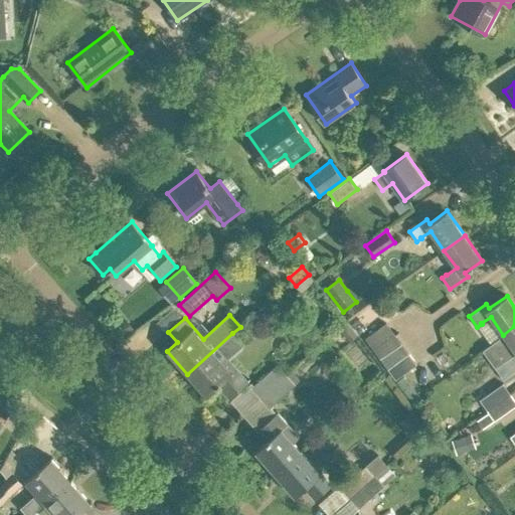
[(365,338),(373,349),(394,333),(386,323),(365,338)]
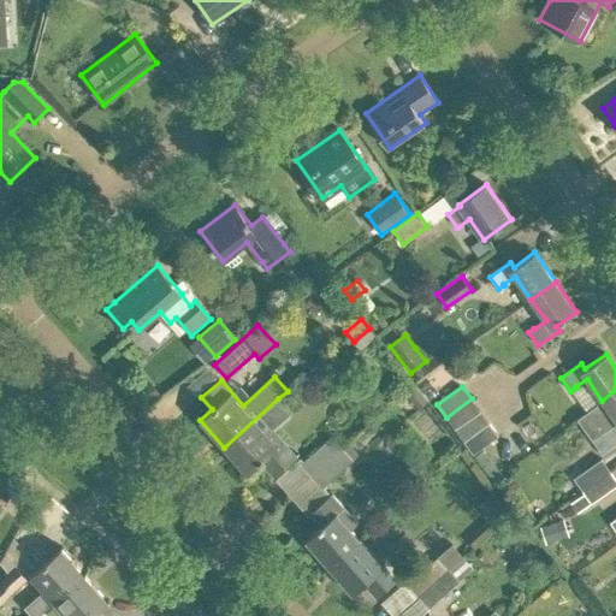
[(615,390),(602,401),(578,419),(603,454),(615,444),(615,390)]
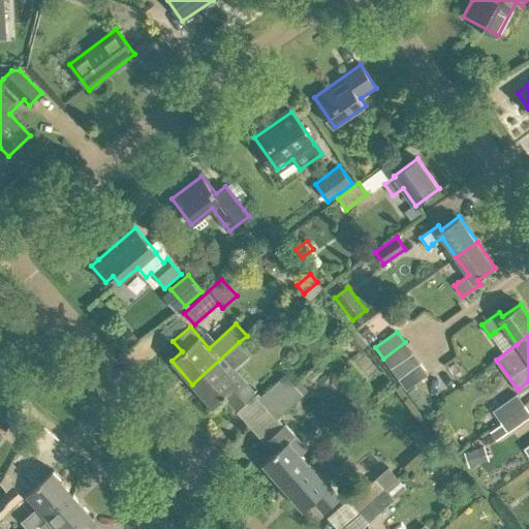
[(239,342),(192,384),(212,407),(224,396),(236,408),(254,392),(234,368),(249,353),(239,342)]
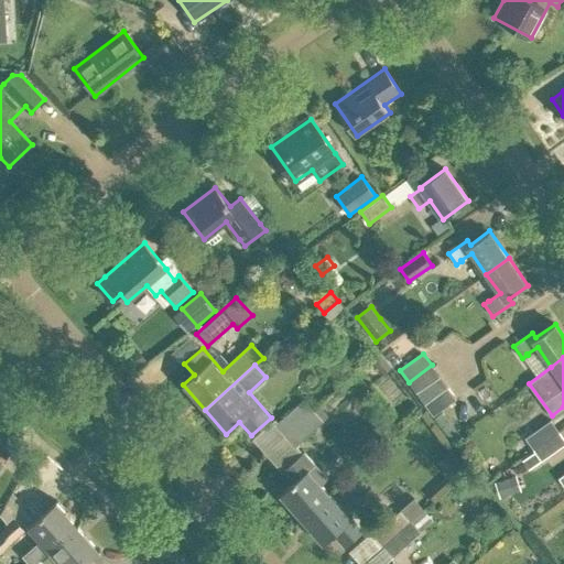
[(409,382),(416,393),(440,377),(432,365),(409,382)]
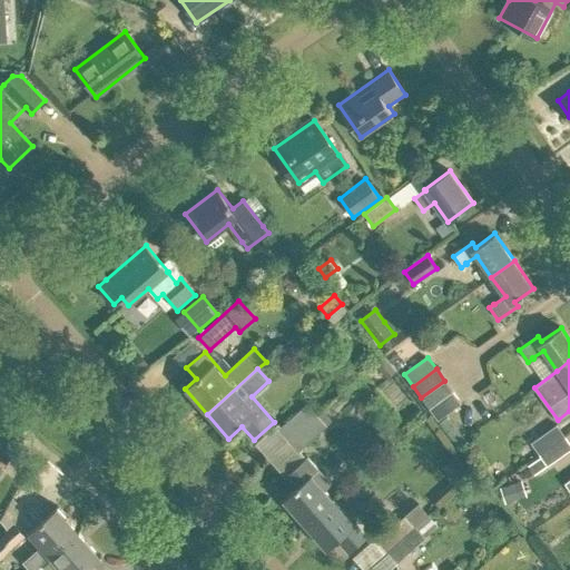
[(421,397),(430,409),(452,391),(444,381),(421,397)]
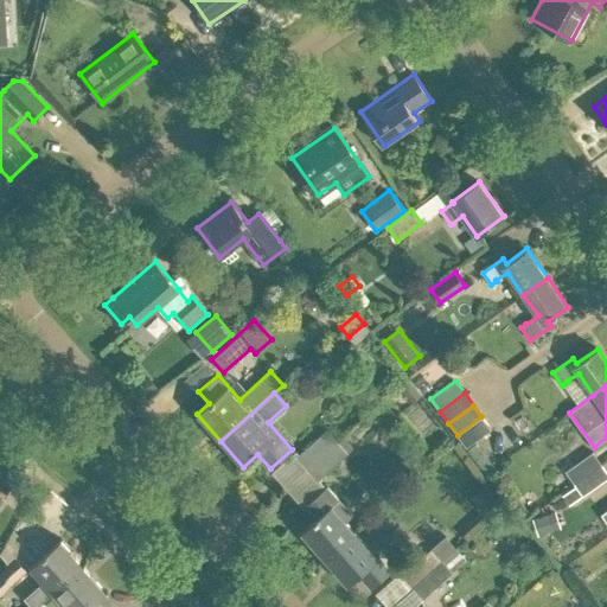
[(481,416),(458,435),(466,447),(491,429),(481,416)]
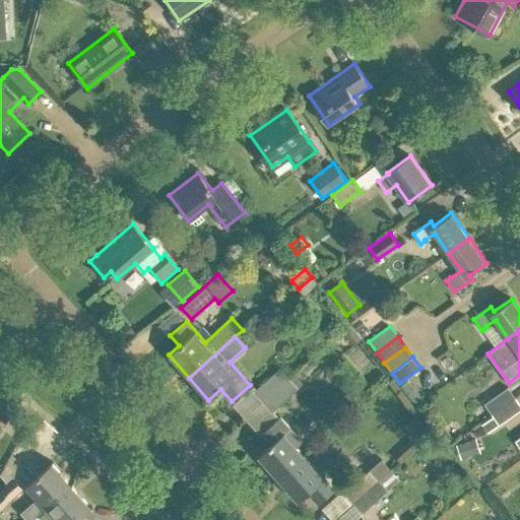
[(254,390),(263,400),(263,401),(264,400),(289,378),(279,368),(254,390)]
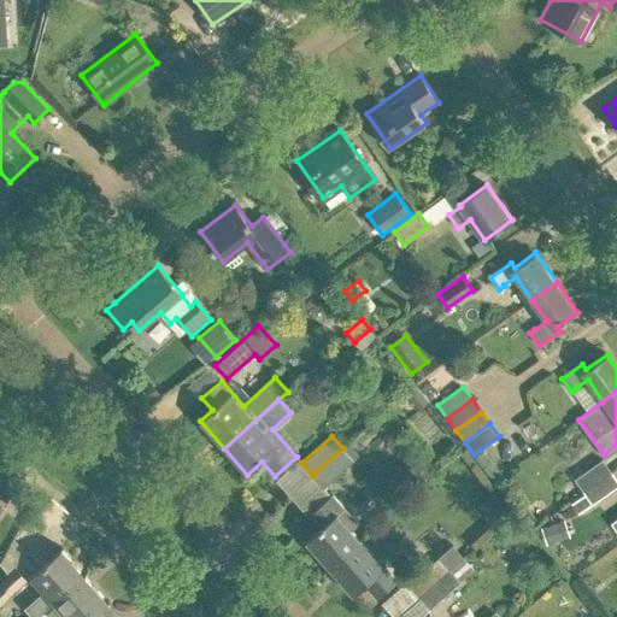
[(344,448),(313,475),(324,487),(353,460),(344,448)]
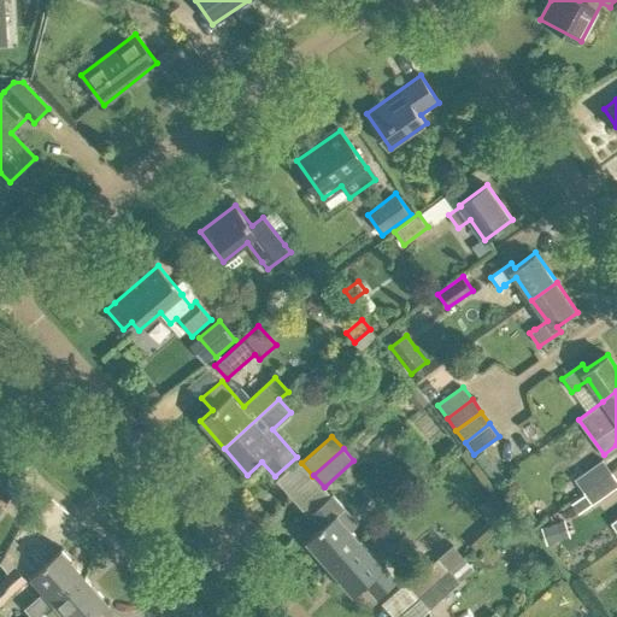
[(576,479),(585,492),(612,472),(603,459),(576,479)]
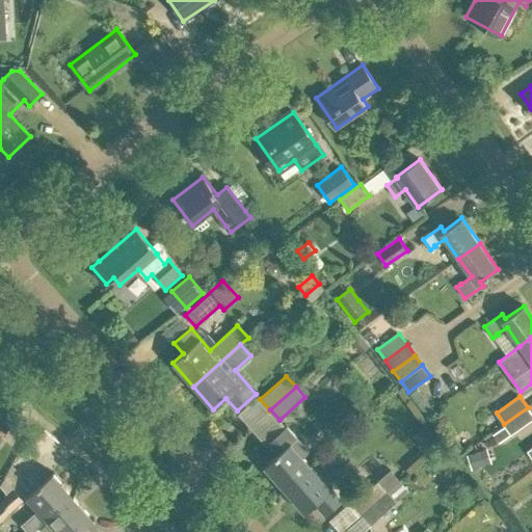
[(426,416),(434,409),(427,400),(419,405),(426,416)]
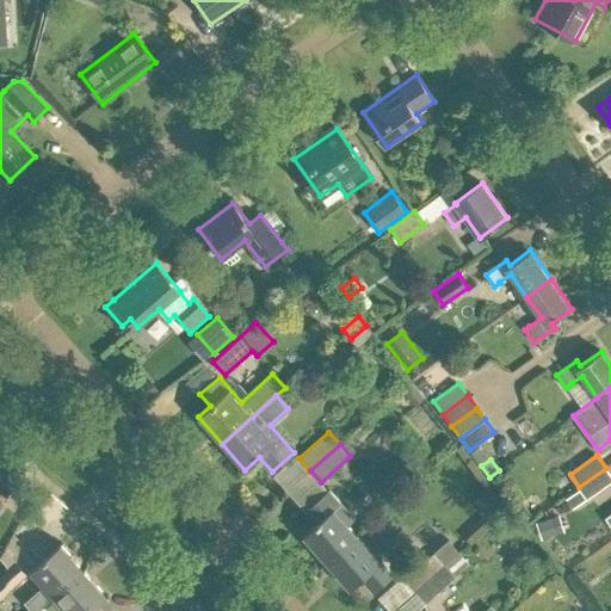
[(610,474),(606,468),(579,487),(580,489),(566,499),(573,508),(610,480),(610,474)]
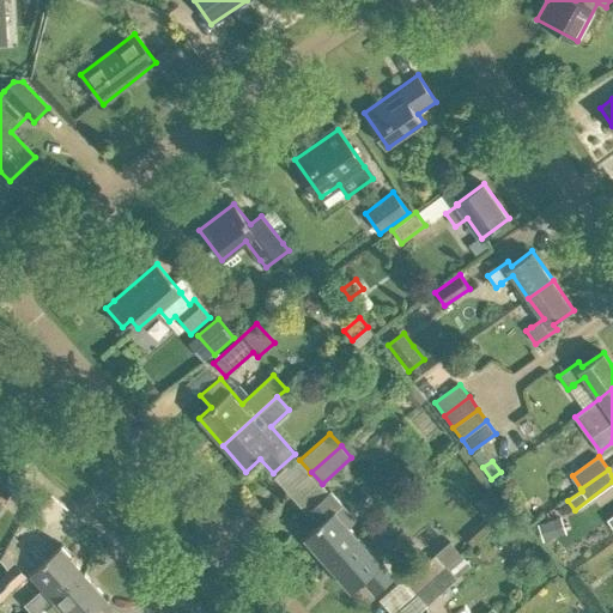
[(323,486),(317,492),(323,498),(308,511),(319,525),(304,538),(327,564),(359,535),(350,525),(357,519),(332,491),(329,492),(323,486)]
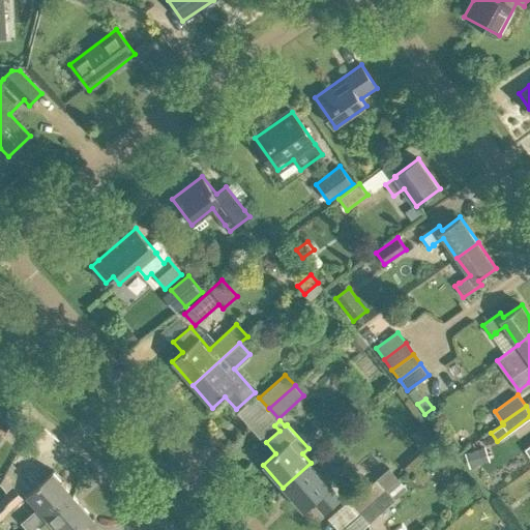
[(423,423),(413,433),(425,448),(436,439),(423,423)]
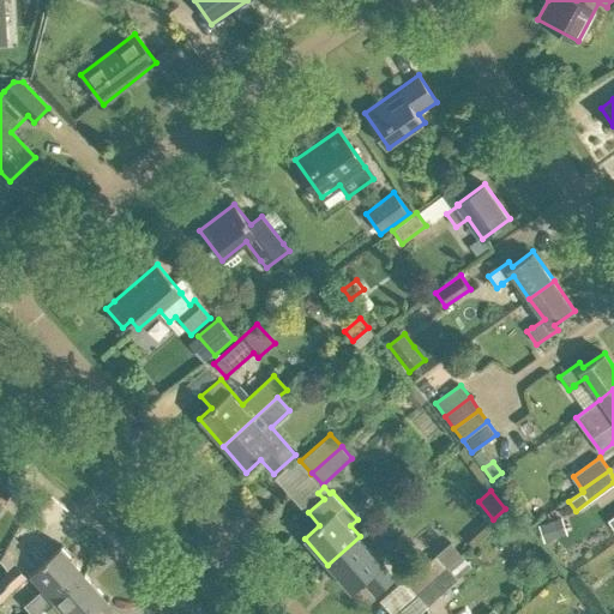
[(554,521),(537,525),(542,542),(559,537),(554,521)]
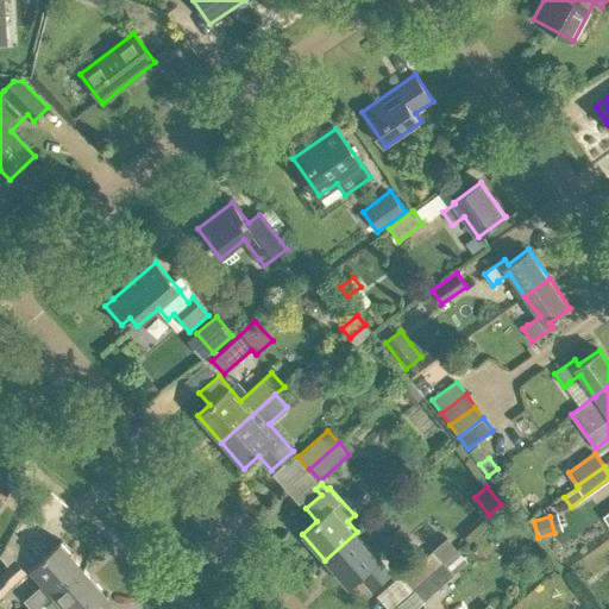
[(393,573),(381,559),(357,532),(325,560),(349,586),(360,577),(372,591),(393,573)]
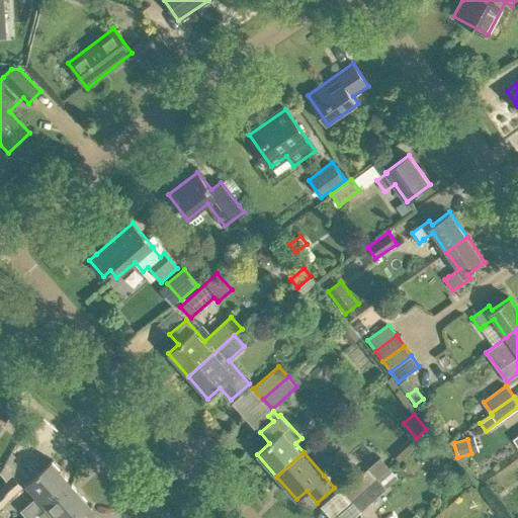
[(342,490),(352,500),(389,467),(380,457),(342,490)]
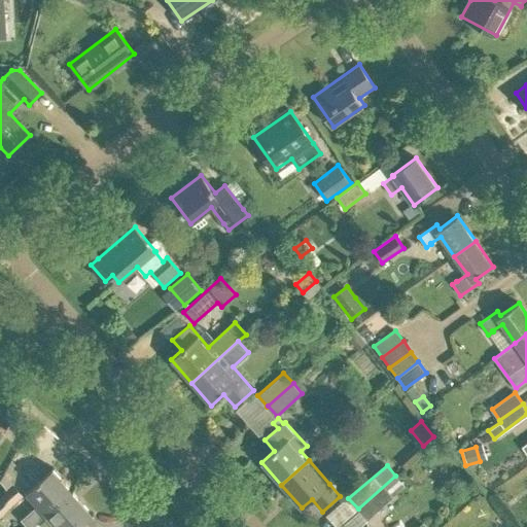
[(29,526),(33,526),(46,516),(74,492),(54,468),(27,492),(37,504),(22,519),(29,526)]
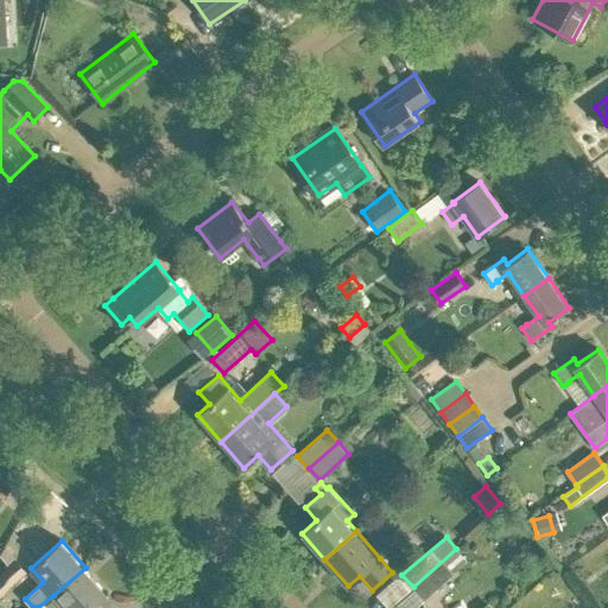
[(413,587),(412,588),(423,600),(467,561),(456,549),(413,587)]
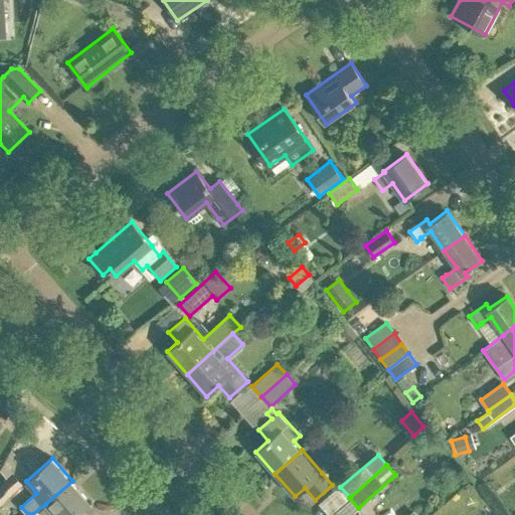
[(15,475),(0,487),(0,503),(23,484),(18,478),(15,475)]
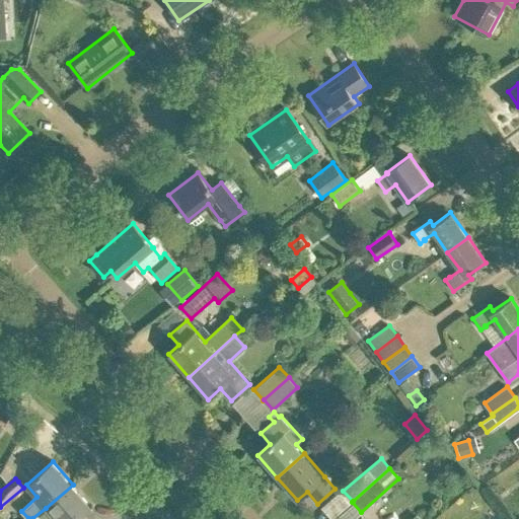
[(86,518),(82,515),(92,507),(73,485),(46,508),(56,518),(86,518)]
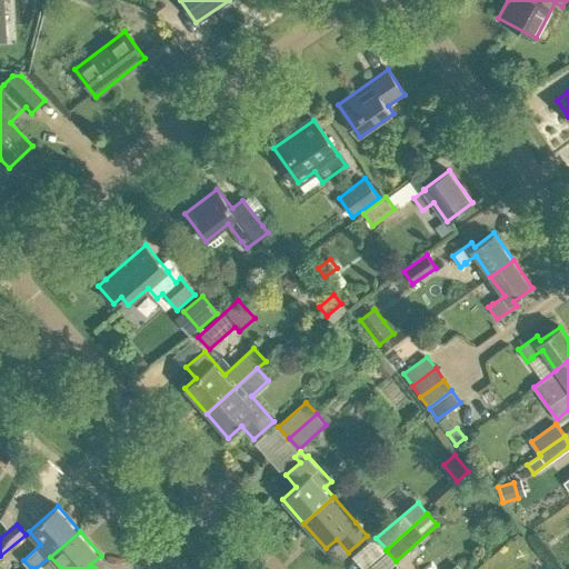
[(471,568),(472,568),(461,559),(451,568),(471,568)]
